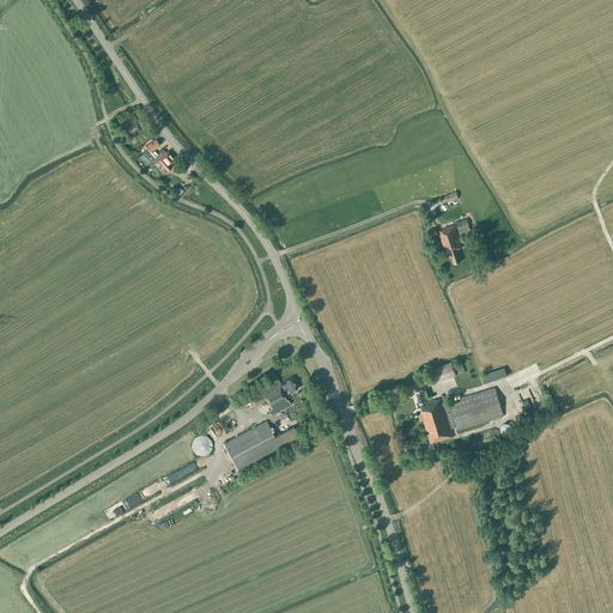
[(146,163),(158,155),(155,151),(152,153),(151,152),(159,145),(156,140),(146,146),(149,149),(147,150),(139,157),(144,161),(146,163)]
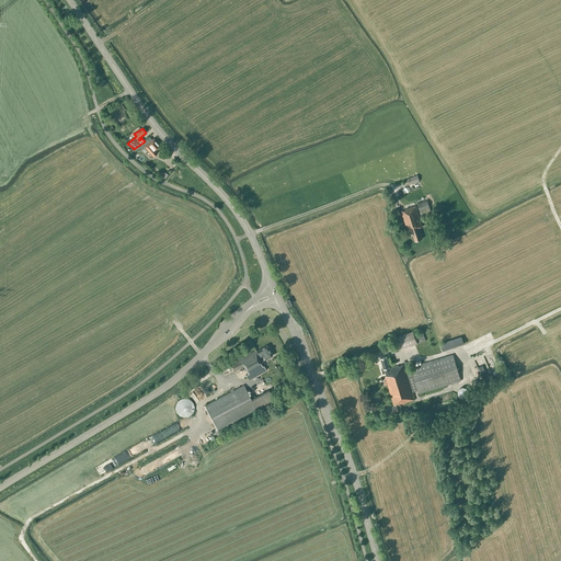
[(145,141),(134,149),(135,150),(136,150),(137,152),(139,150),(139,149),(140,148),(141,150),(144,148),(147,151),(152,157),(158,153),(156,150),(161,147),(153,138),(151,140),(149,137),(145,141)]
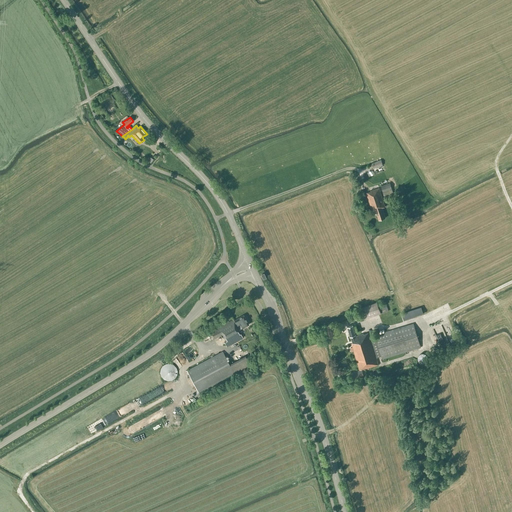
[(373,169),(383,165),(381,160),(371,164),(373,169)]
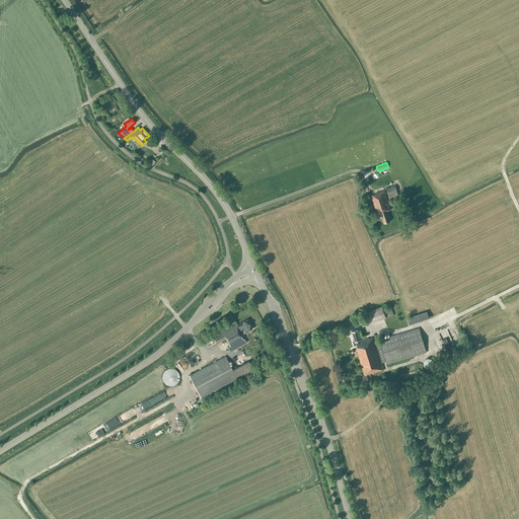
[(390,202),(399,200),(395,186),(386,189),(390,202)]
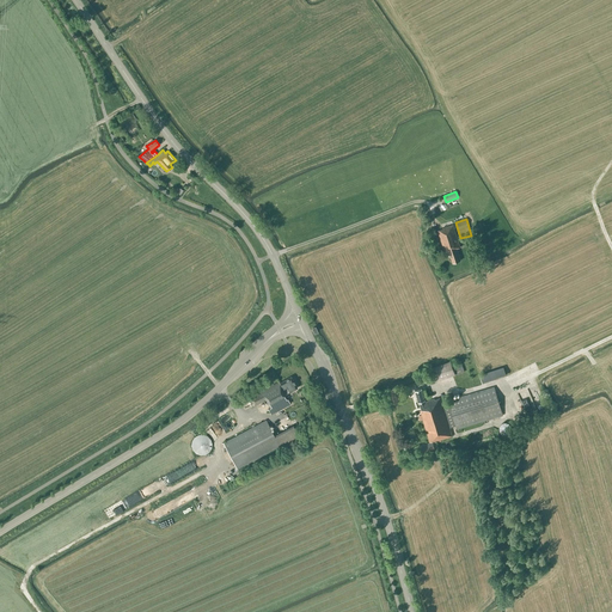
[(460,261),(457,249),(460,248),(453,225),(442,228),(442,230),(438,231),(445,252),(448,251),(453,263),(460,261)]
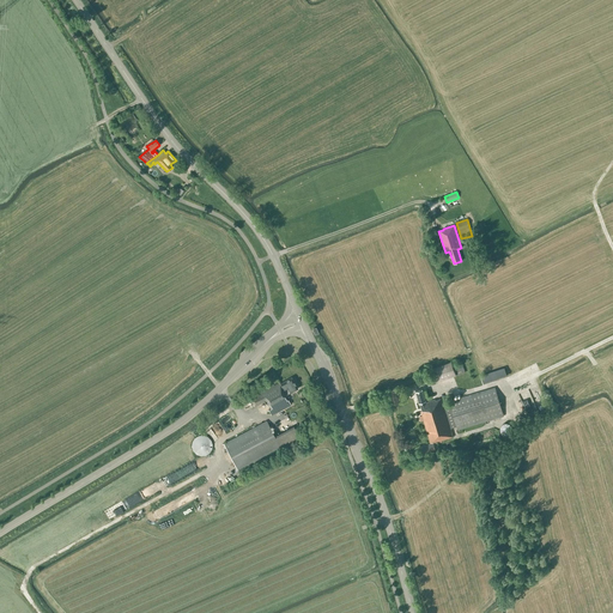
[(454,368),(451,362),(431,369),(435,378),(428,381),(429,384),(436,382),(436,383),(466,372),(462,364),(454,368)]
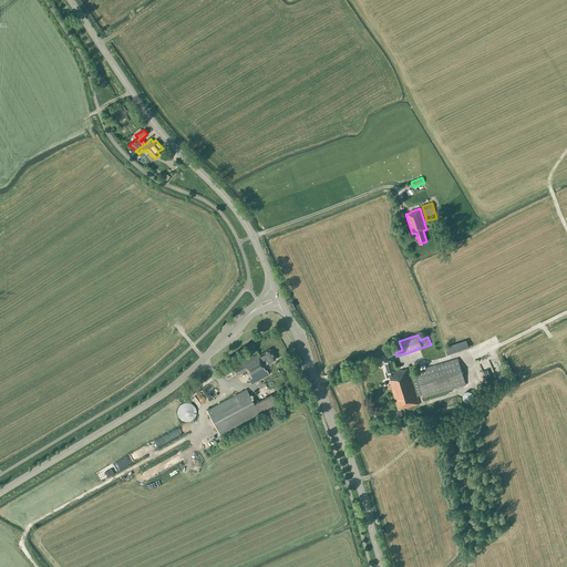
[(447,356),(470,348),(466,340),(444,347),(447,356)]
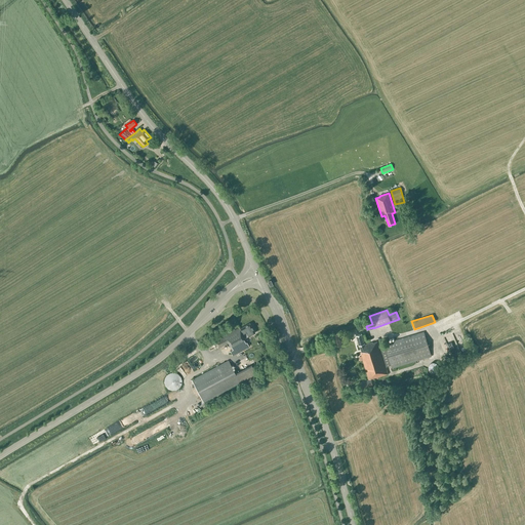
[(232,350),(230,351),(232,356),(249,347),(244,338),(255,332),(249,323),(240,329),(239,327),(214,341),(213,339),(208,342),(210,346),(214,344),(215,347),(216,347),(217,349),(227,344),(229,348),(230,347),(232,350)]
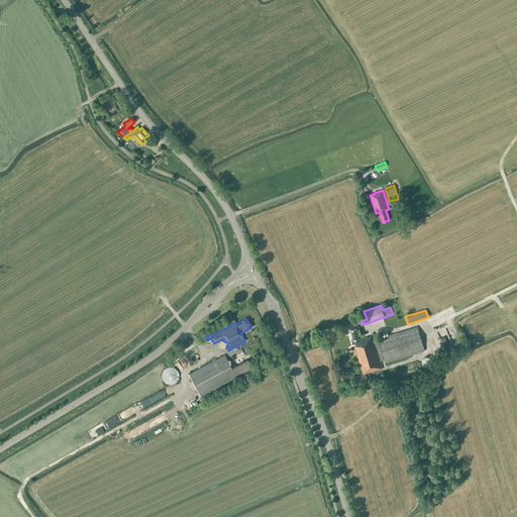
[(425,349),(418,326),(379,337),(380,339),(374,341),(373,336),(368,337),(368,336),(359,339),(356,328),(350,330),(352,336),(351,337),(352,339),(353,339),(356,346),(354,347),(364,374),(355,377),(357,383),(368,380),(368,378),(370,378),(369,373),(382,369),(380,362),(385,359),(386,363),(425,349)]
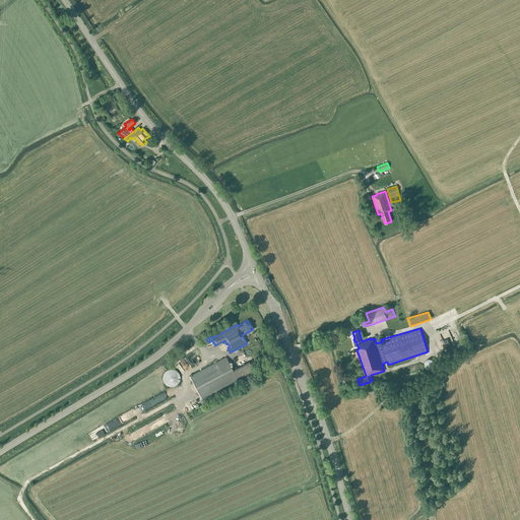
[(186,355),(189,360),(196,354),(193,351),(186,355)]
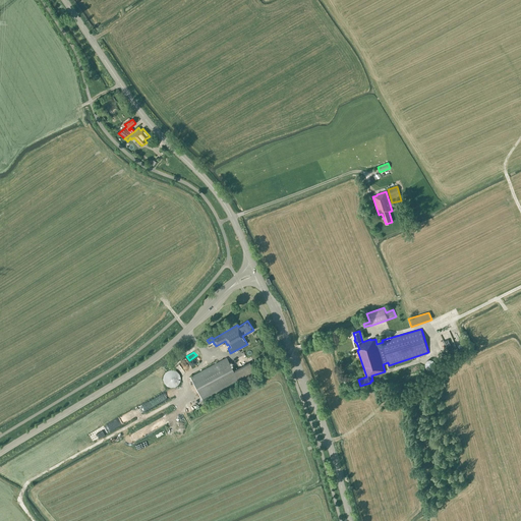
[(233,370),(226,358),(190,378),(203,399),(254,371),(249,362),(233,370)]
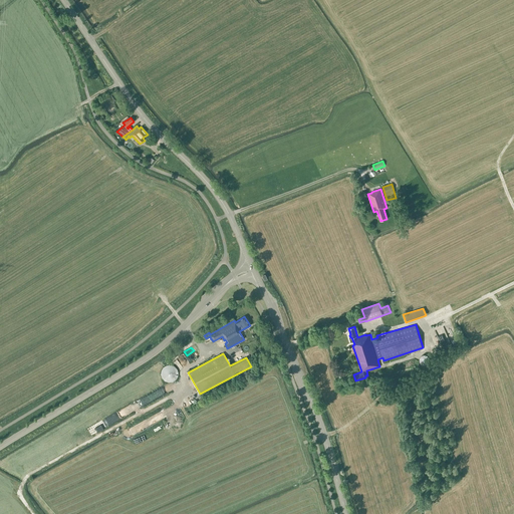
[(425,365),(426,365),(426,364),(427,364),(428,364),(428,363),(429,363),(429,362),(430,362),(430,361),(430,360),(430,359),(430,358),(430,357),(429,357),(429,356),(428,355),(427,355),(426,355),(426,354),(425,354),(424,354),(423,355),(422,355),(422,356),(421,356),(421,357),(420,357),(420,358),(420,359),(420,360),(420,361),(420,362),(421,362),(421,363),(422,363),(422,364),(423,364),(424,364),(424,365),(425,365)]
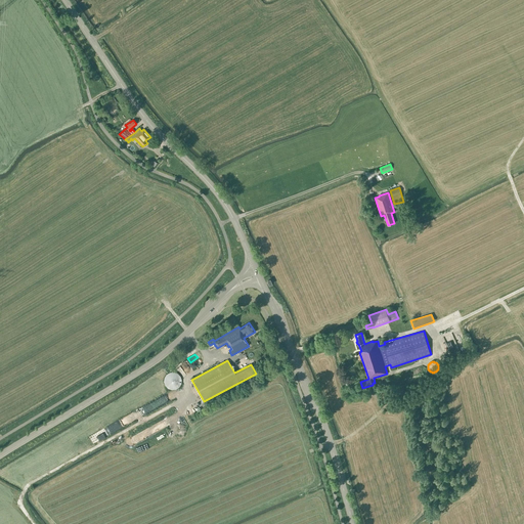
[(180,377),(177,374),(174,372),(170,373),(166,375),(164,378),(164,382),(165,386),(168,389),(171,390),(175,390),(179,388),(181,384),(181,380),(180,377)]
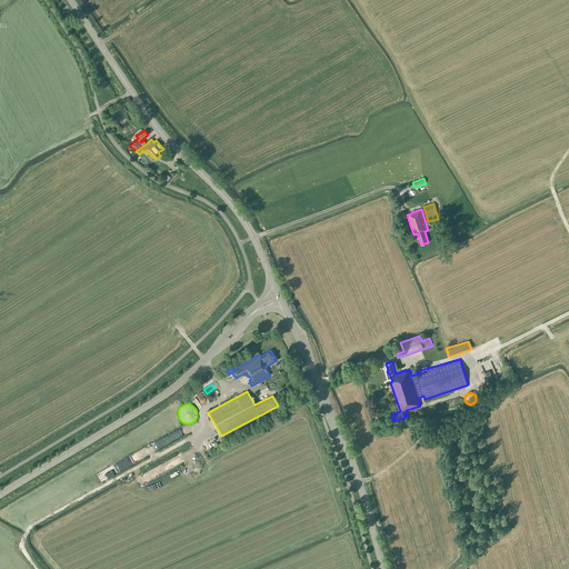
[(422,415),(422,413),(422,412),(421,411),(420,410),(419,410),(418,410),(417,410),(416,410),(416,411),(415,411),(415,412),(413,412),(413,413),(413,415),(413,416),(415,416),(415,417),(415,418),(416,418),(417,419),(418,419),(419,419),(420,418),(421,418),(421,417),(422,417),(422,416),(422,415)]
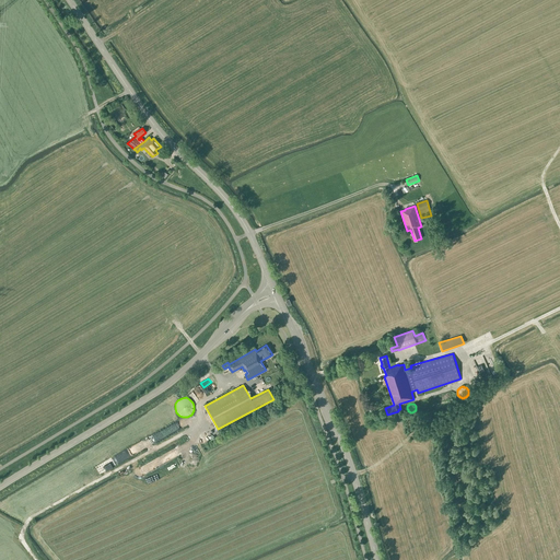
[(473,537),(476,532),(465,525),(462,531),(473,537)]
